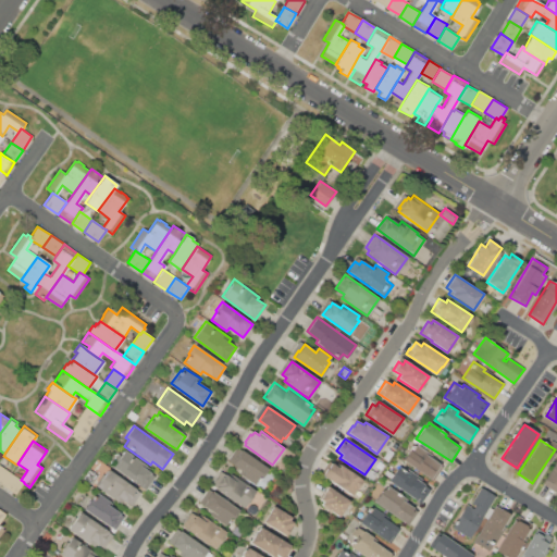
[(403,460),(415,443),(433,455),(431,458),(442,466),(433,480),(403,460)]
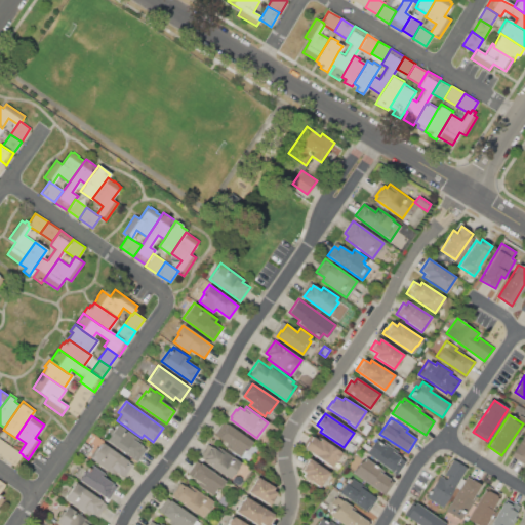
[(106,440),(117,423),(140,441),(139,444),(143,446),(142,447),(146,449),(136,461),(106,440)]
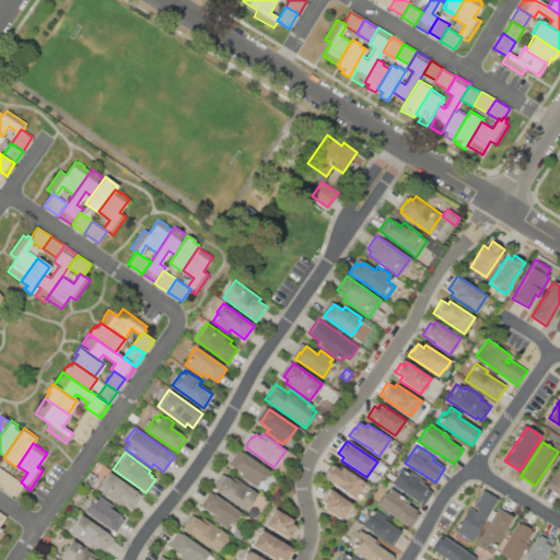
[(242,452),(275,476),(268,486),(260,480),(256,487),(232,470),(240,459),(237,458),(242,452)]
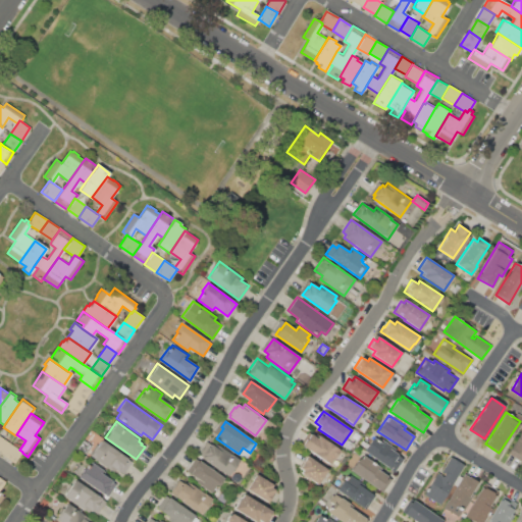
[(364,421),(369,424),(363,432),(358,429),(364,421)]
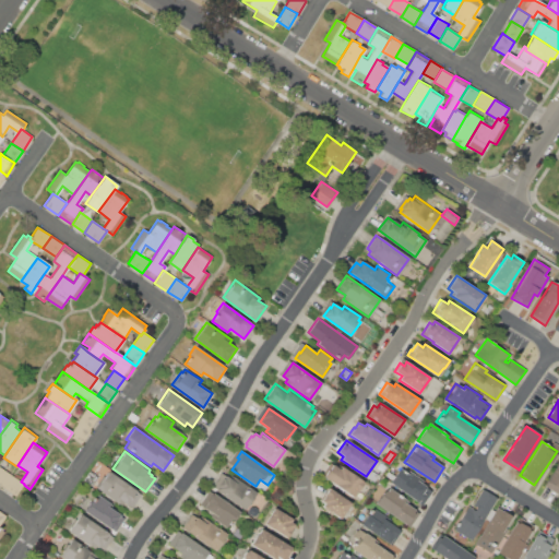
[(558,458),(558,496),(542,484),(558,458)]
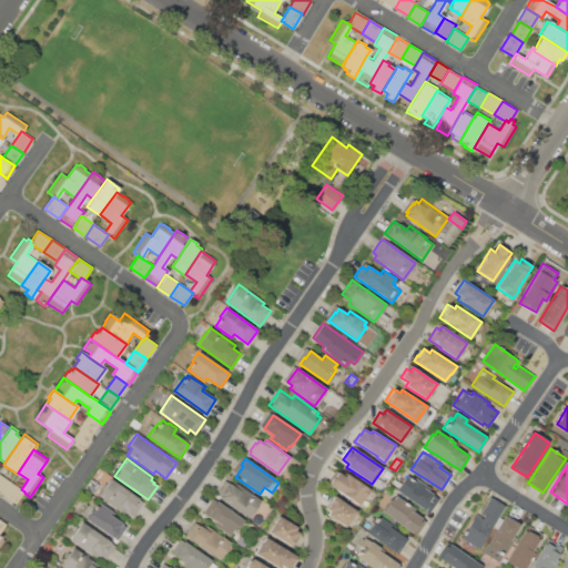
[(328,485),(332,479),(333,480),(338,473),(345,476),(346,474),(368,488),(357,506),(350,501),(351,500),(328,485)]
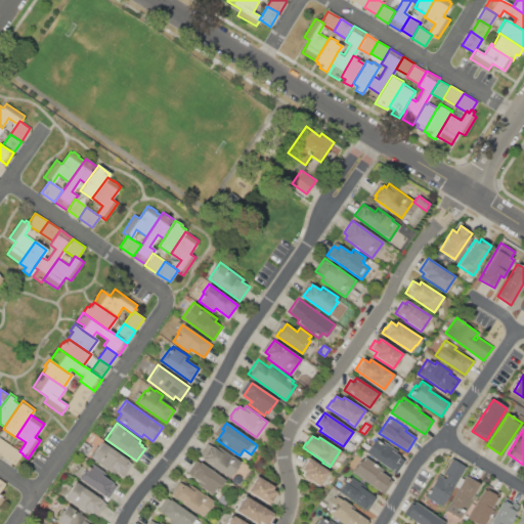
[(0,438),(9,444),(1,455),(0,454),(0,438)]
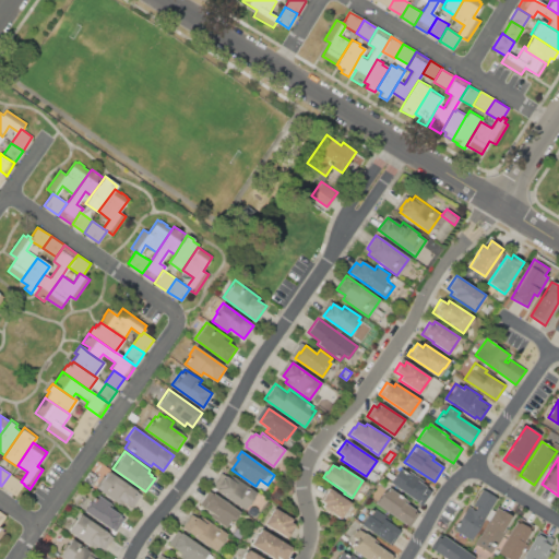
[(390,483),(400,467),(407,473),(408,470),(418,476),(416,478),(432,489),(423,504),(390,483)]
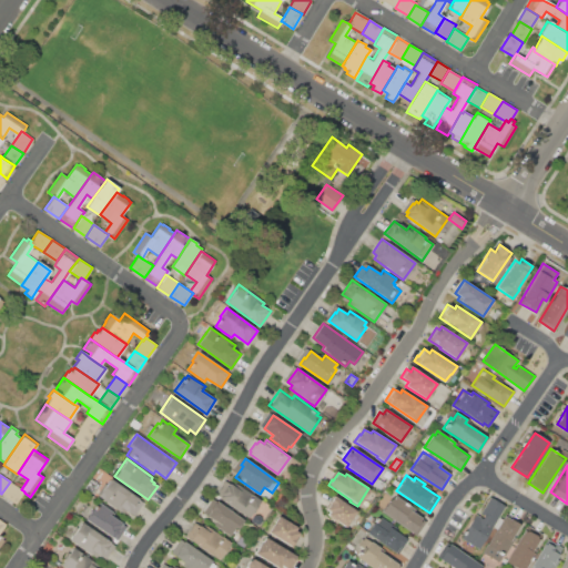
[(98,496),(110,478),(138,497),(138,498),(143,503),(132,518),(125,514),(124,515),(98,496)]
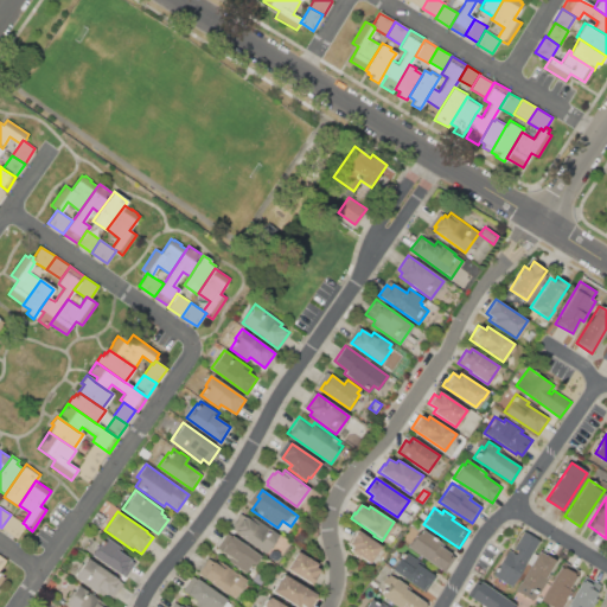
[(403,511),(410,516),(407,523),(398,517),(403,511)]
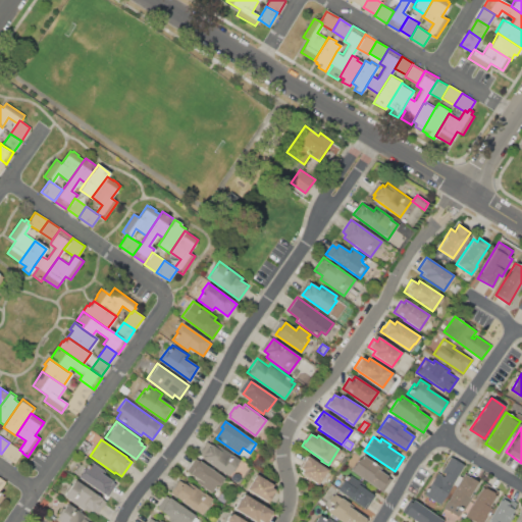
[(9,442),(19,450),(22,452),(22,453),(15,463),(1,454),(9,442)]
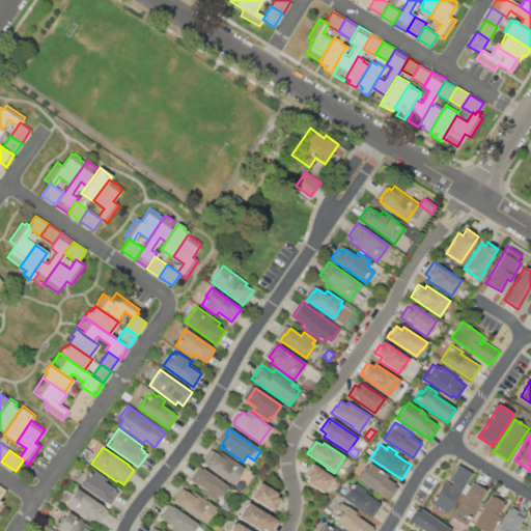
[(206,466),(208,463),(206,462),(212,454),(214,455),(216,452),(221,456),(223,453),(244,468),(232,484),(206,466)]
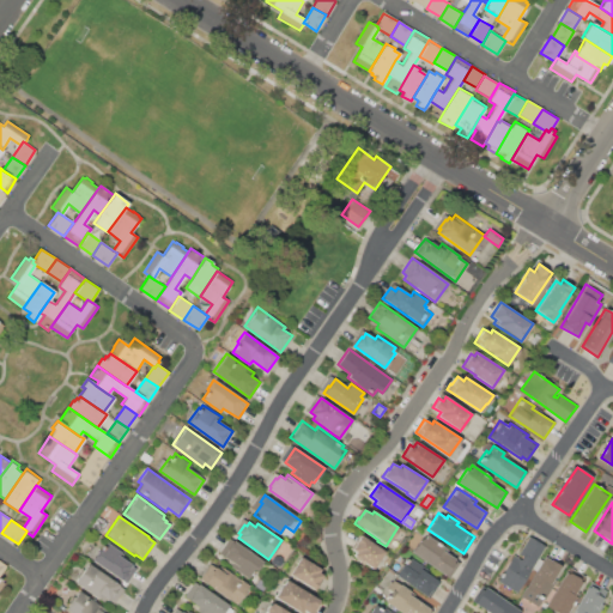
[(411,552),(420,536),(423,539),(425,534),(449,550),(447,553),(460,562),(449,578),(411,552)]
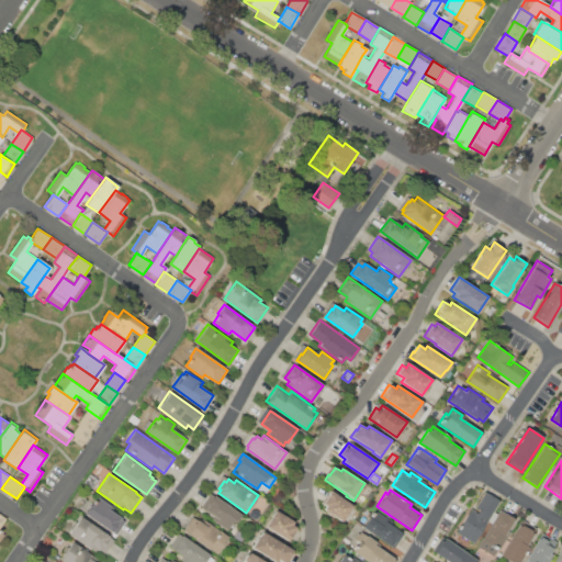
[(330,491),(352,505),(341,523),(323,510),(325,506),(322,504),(330,491)]
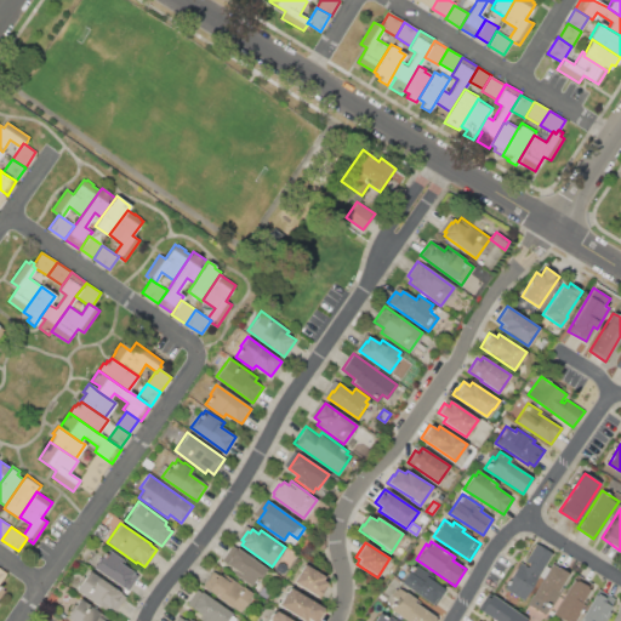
[(536,543),(553,554),(523,600),(503,587),(520,562),(523,563),(536,543)]
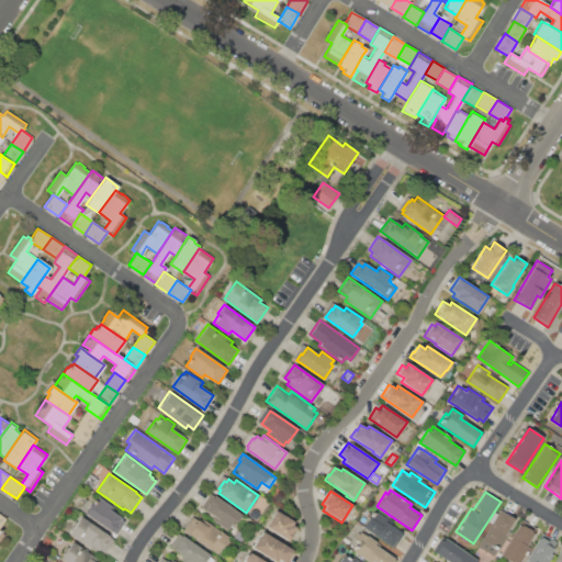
[(214,495),(242,515),(228,532),(211,520),(213,516),(204,510),(209,505),(208,505),(214,495)]
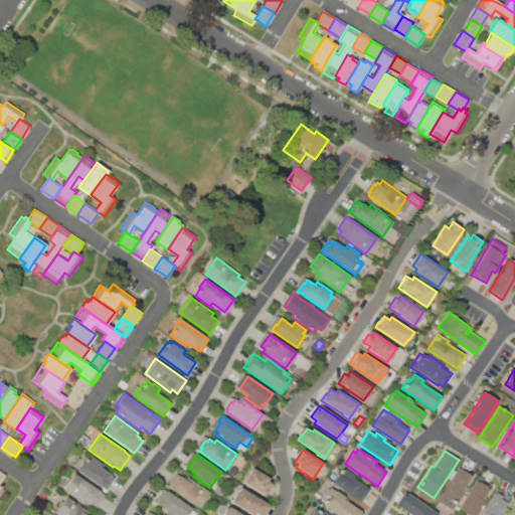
[(77,471),(87,458),(88,459),(90,456),(105,466),(103,469),(116,478),(107,491),(77,471)]
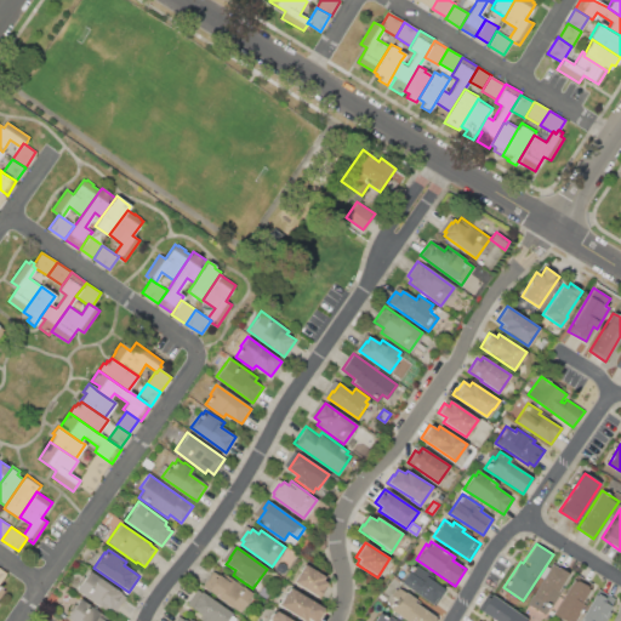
[(553,560),(570,571),(562,585),(563,586),(543,617),(527,608),(533,597),(531,596),(553,560)]
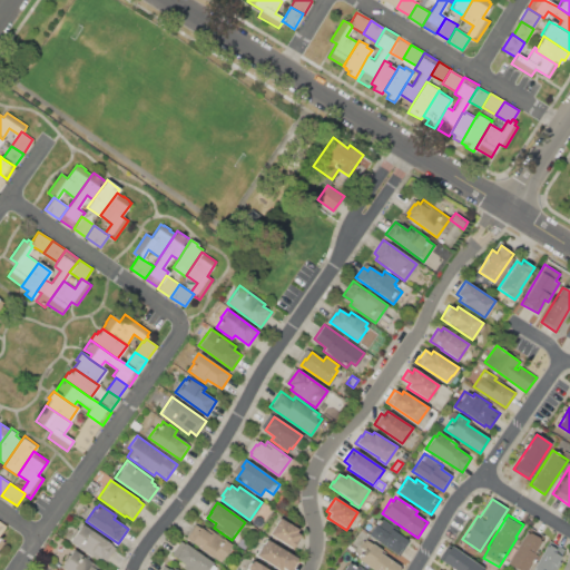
[(367,534),(380,517),(400,530),(397,534),(409,541),(400,556),(367,534)]
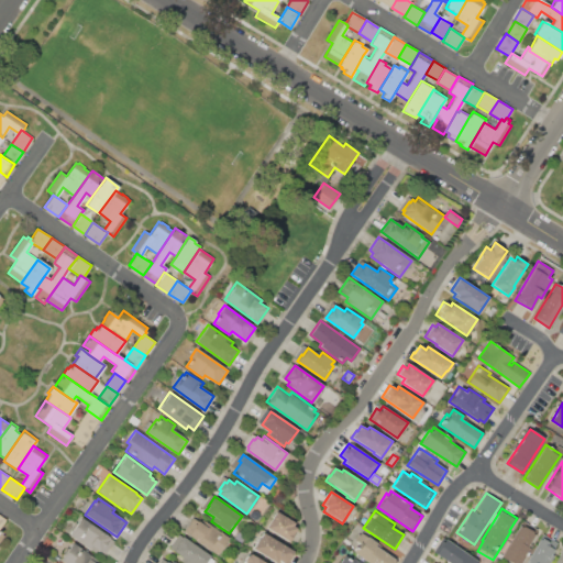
[(276,511),(295,522),(293,526),(297,529),(289,542),(266,528),(276,511)]
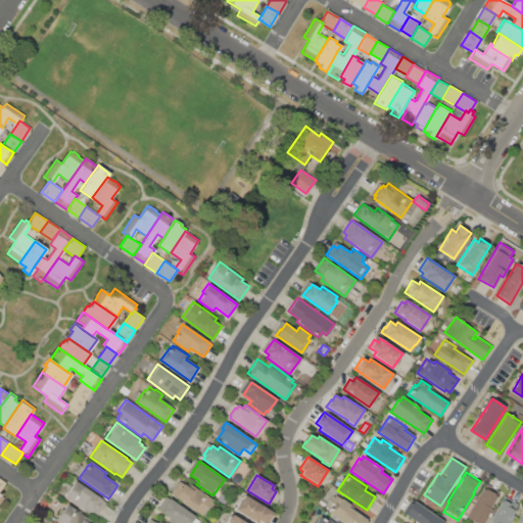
[(63,496),(75,480),(85,487),(85,485),(91,489),(90,490),(106,501),(97,515),(90,511),(89,513),(63,496)]
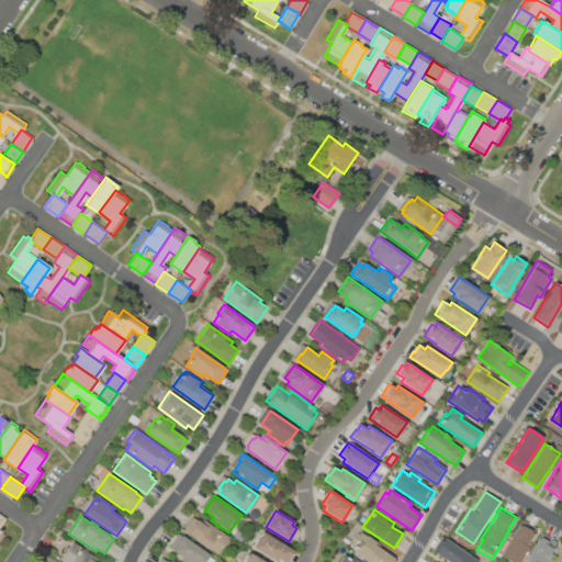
[(183,530),(191,519),(195,523),(198,520),(200,523),(203,518),(228,537),(224,542),(227,544),(218,555),(183,530)]
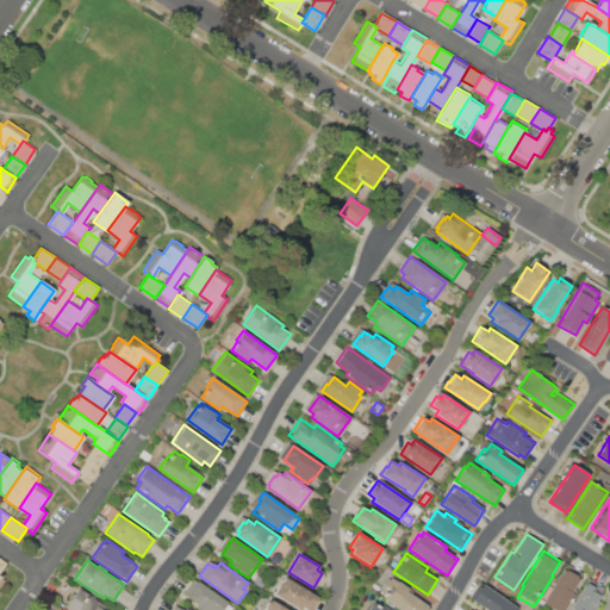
[(566,564),(583,574),(574,589),(577,590),(564,609),(546,609),(540,607),(566,564)]
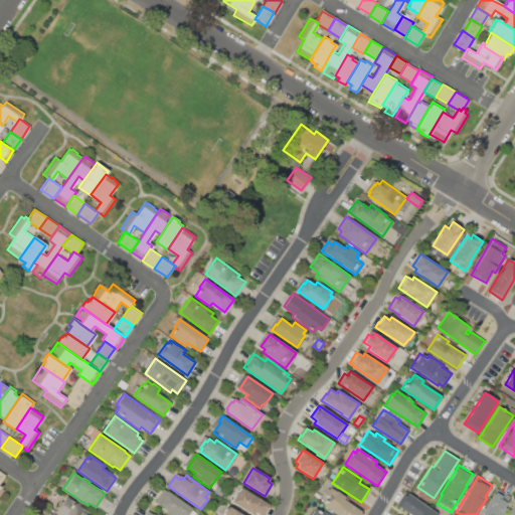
[(238,487),(269,504),(263,514),(258,514),(254,513),(253,514),(230,502),(238,487)]
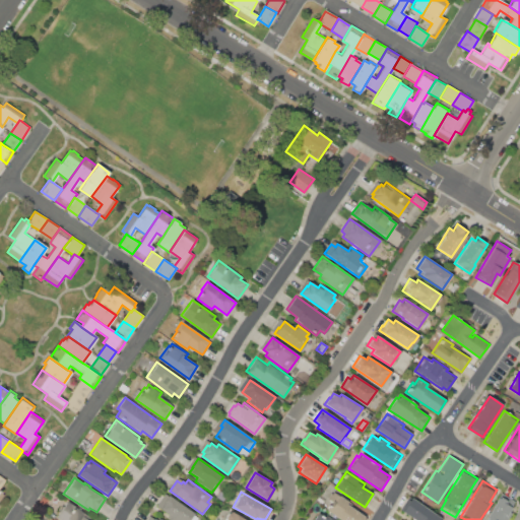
[(155,506),(165,493),(199,518),(197,519),(168,519),(166,518),(168,515),(155,506)]
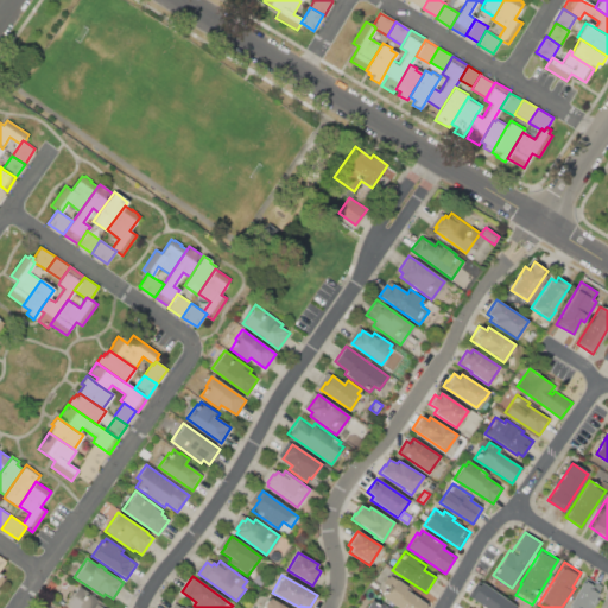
[(565,607),(581,582),(583,583),(587,577),(602,587),(595,599),(599,600),(593,607),(565,607)]
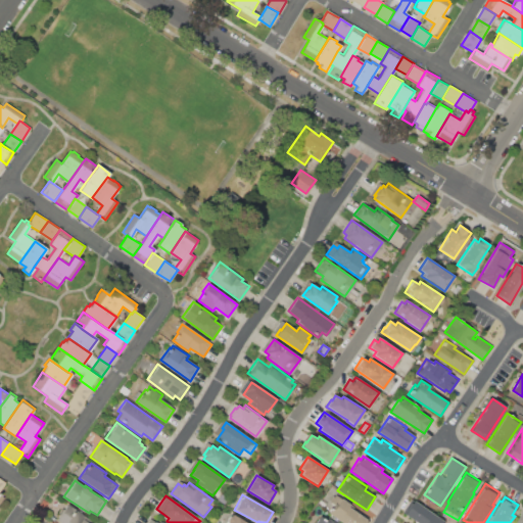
[(343,522),(328,513),(334,504),(336,505),(341,498),(349,504),(348,507),(369,520),(366,522),(343,522)]
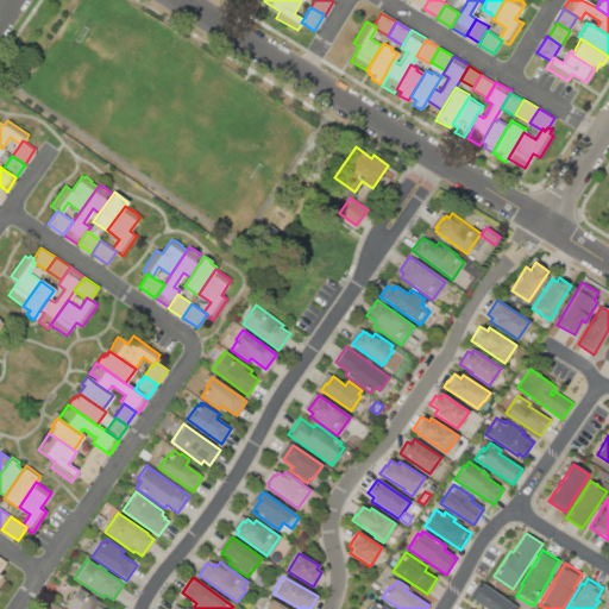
[(482,583),(516,606),(514,608),(485,608),(471,598),(482,583)]
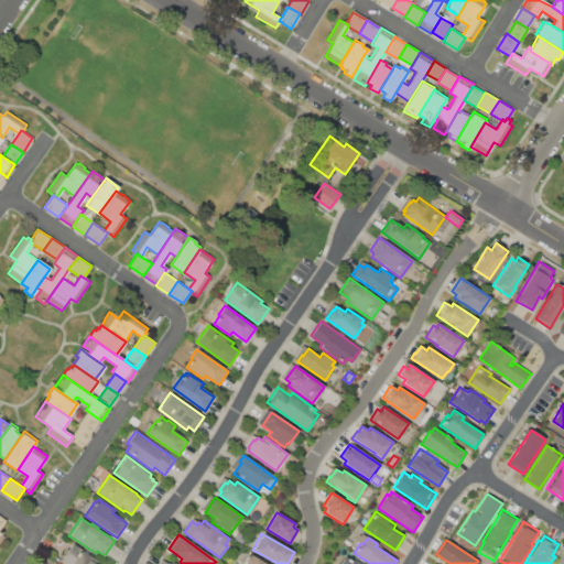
[(63,563),(60,562),(72,543),(100,562),(99,563),(63,563)]
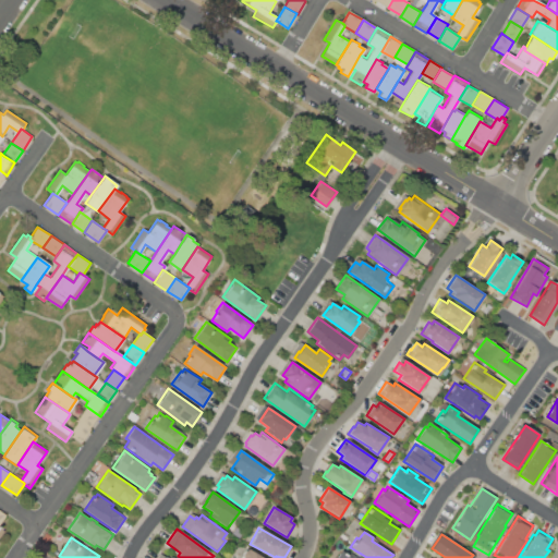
[(548,557),(557,541),(557,557),(548,557)]
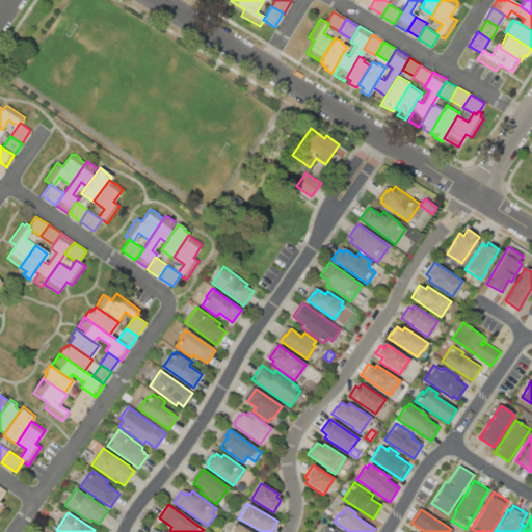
[(230,531),(236,523),(251,531),(230,531)]
